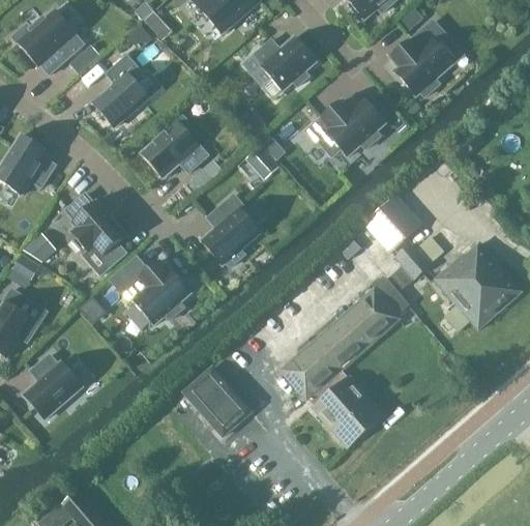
[(194,0),(222,32),(259,0),(194,0)]
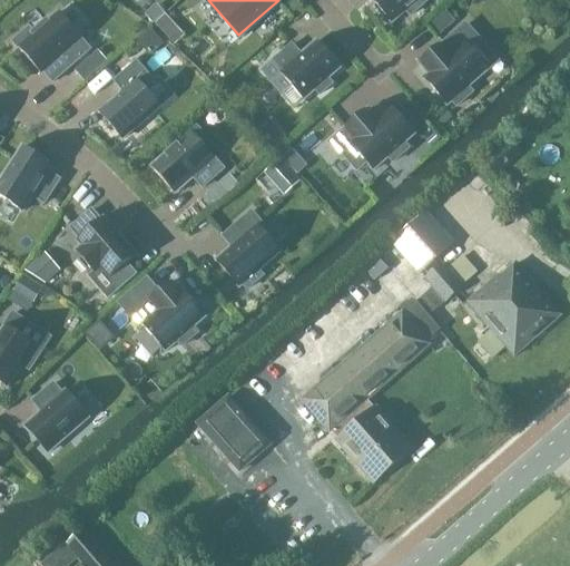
[(375,0),(392,19),(406,7),(411,12),(425,0),(375,0)]
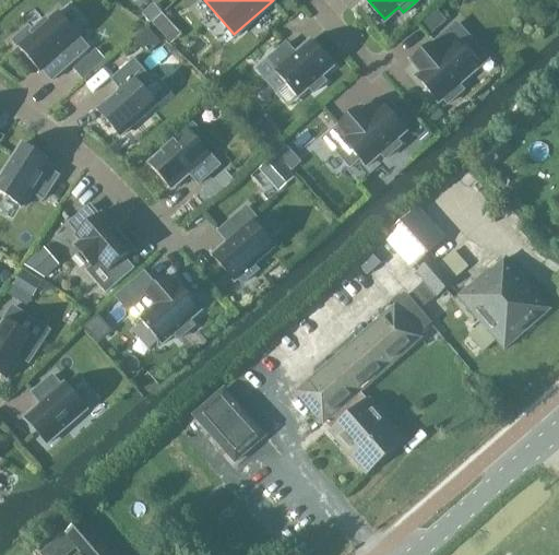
[(143,11),(150,20),(159,11),(153,2),(143,11)]
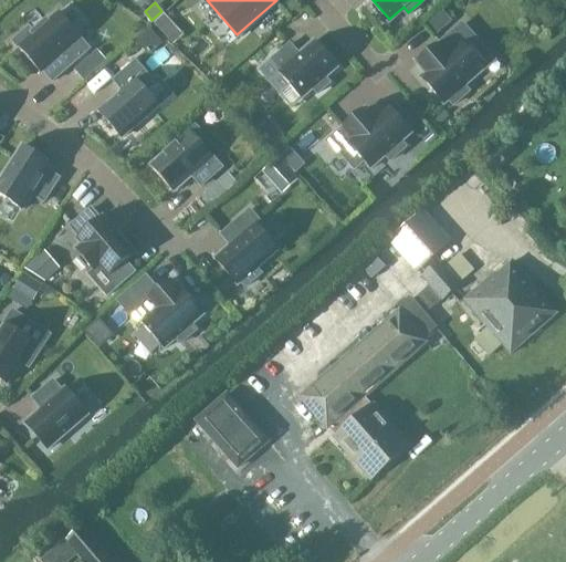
[(443,4),(428,19),(438,30),(453,16),(443,4)]
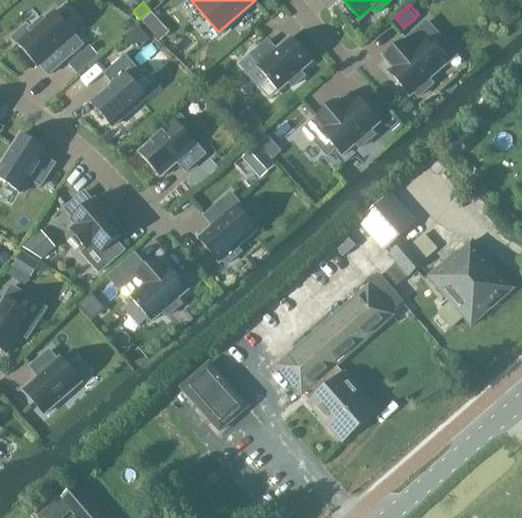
[(49,71),(83,42),(52,7),(32,24),(30,27),(25,21),(11,35),(38,64),(40,62),(49,71)]
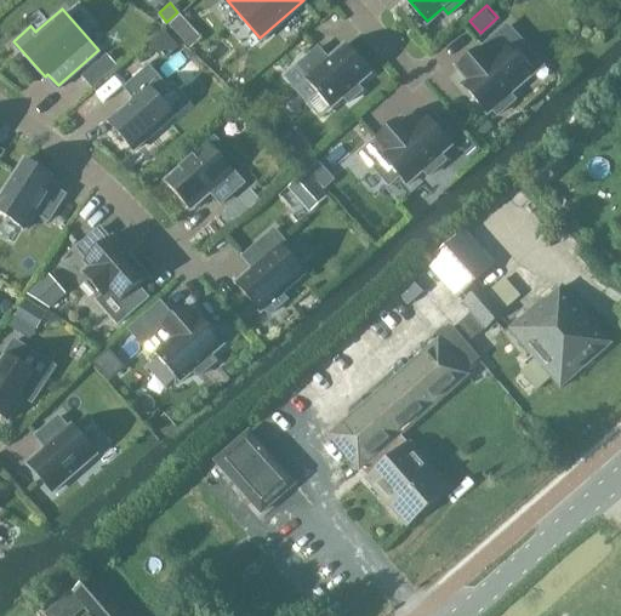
[(180,12),(169,22),(178,33),(189,23),(180,12)]
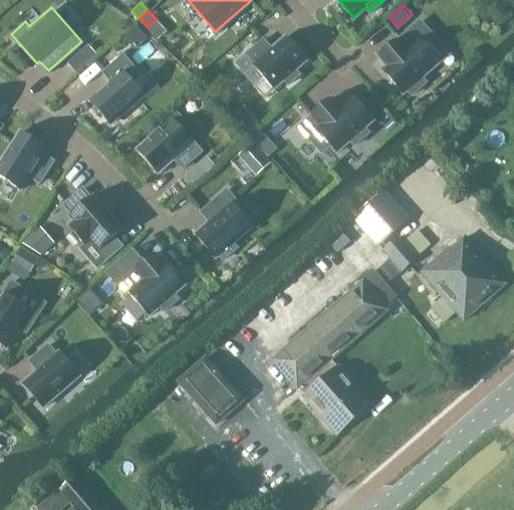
[(392,70),(388,73),(404,91),(408,87),(412,92),(426,80),(422,75),(440,60),(430,49),(439,41),(420,19),(378,54),(392,70)]
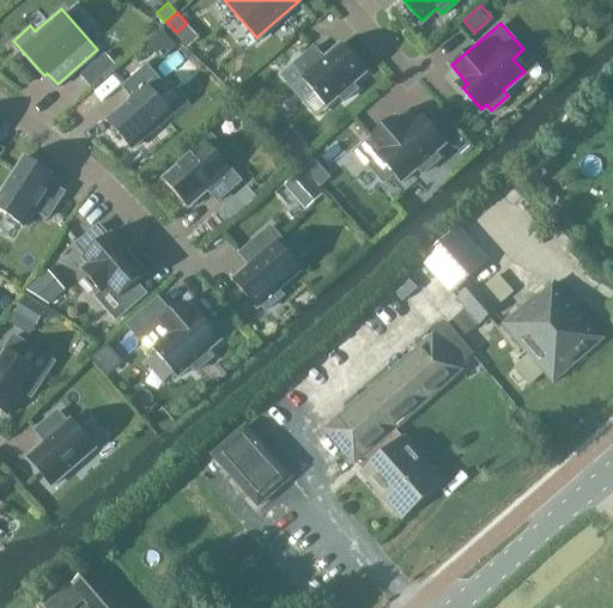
[(163,29),(149,41),(161,55),(175,43),(163,29)]
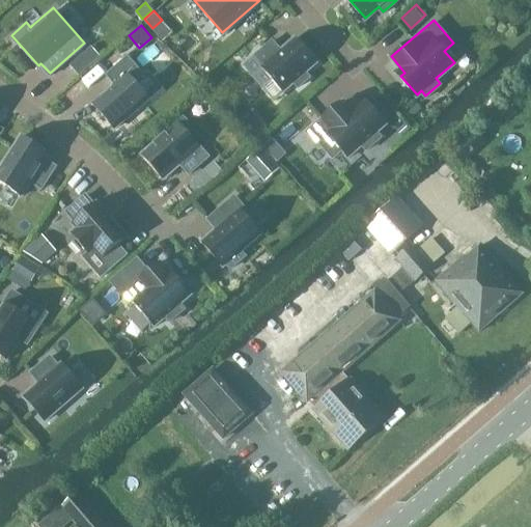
[(280,49),(272,38),(255,54),(261,65),(281,89),(294,80),(298,84),(309,75),(305,71),(316,60),(295,35),(280,49)]
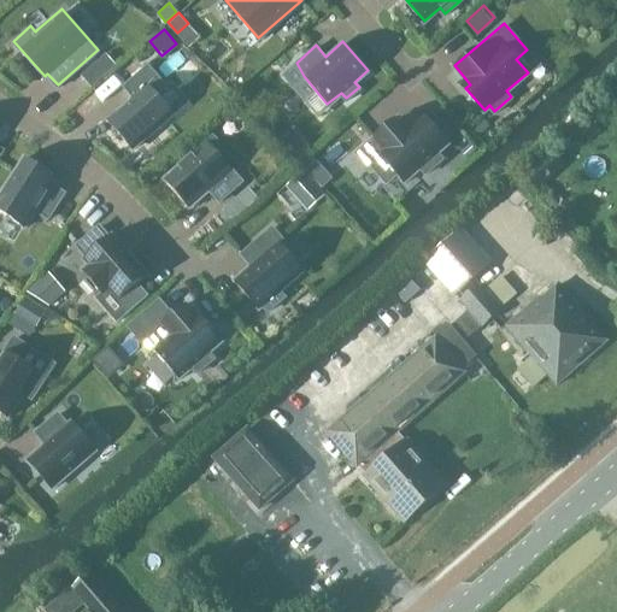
[(106,52),(81,74),(89,83),(115,62),(106,52)]
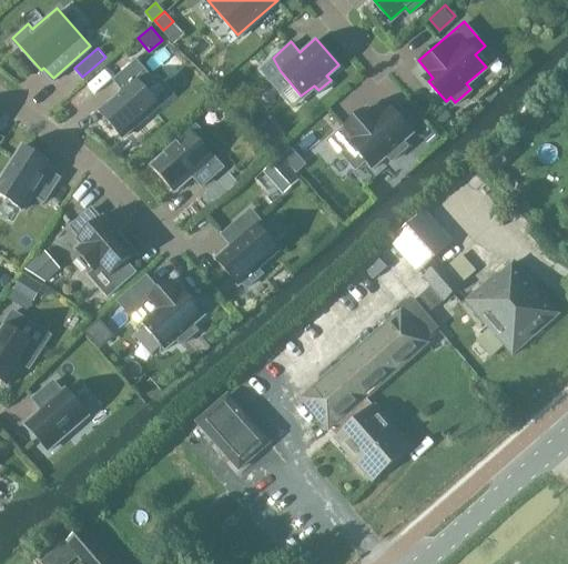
[(123,88),(99,109),(122,136),(162,101),(172,92),(153,71),(150,74),(137,59),(114,78),(123,88)]
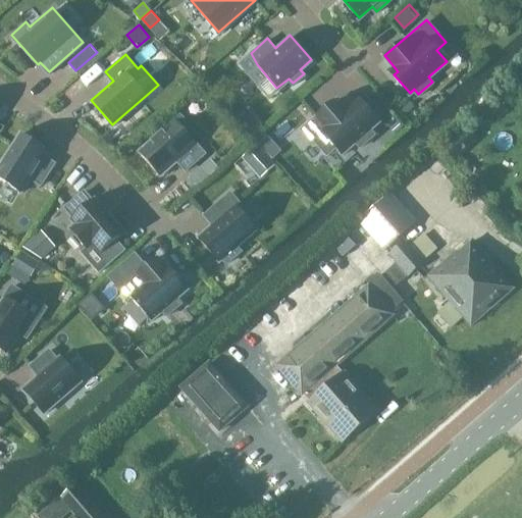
[(360,145),(374,133),(370,128),(379,120),(375,116),(380,112),(366,96),(362,100),(358,96),(345,107),(336,98),(302,128),(311,139),(313,137),(327,153),(335,145),(343,152),(356,141),(360,145)]
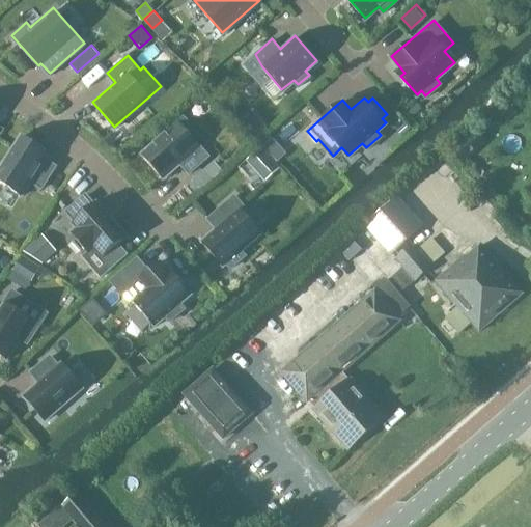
[(200,136),(184,116),(141,153),(163,177),(180,162),(189,171),(208,155),(195,140),(200,136)]
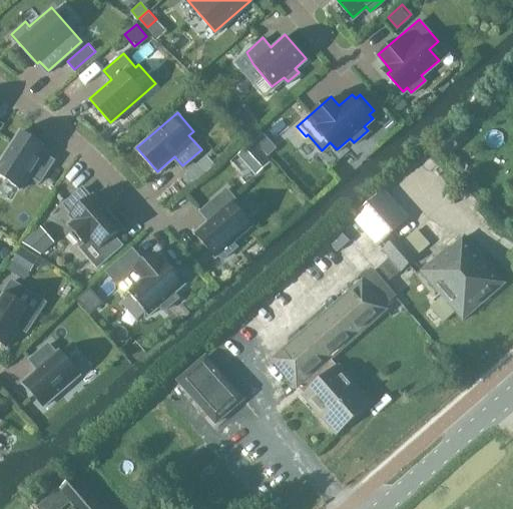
[(249,113),(239,121),(248,130),(258,122),(249,113)]
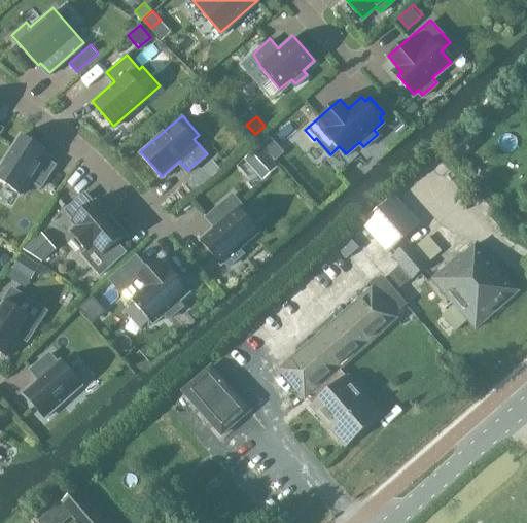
[(398,132),(406,126),(400,120),(393,127),(398,132)]
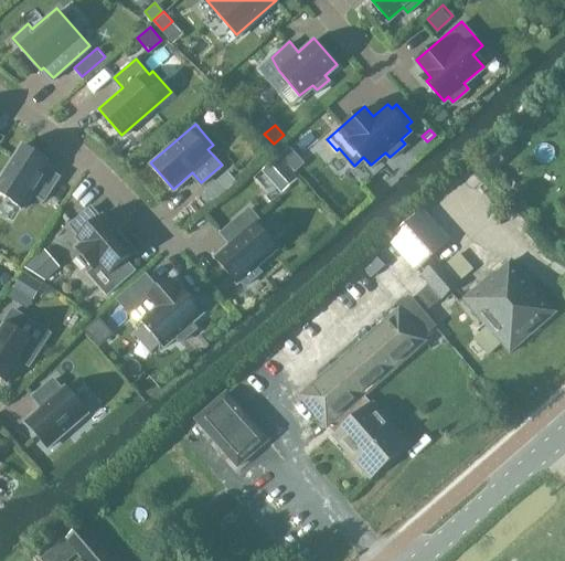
[(286,138),(276,147),(286,158),(296,148),(286,138)]
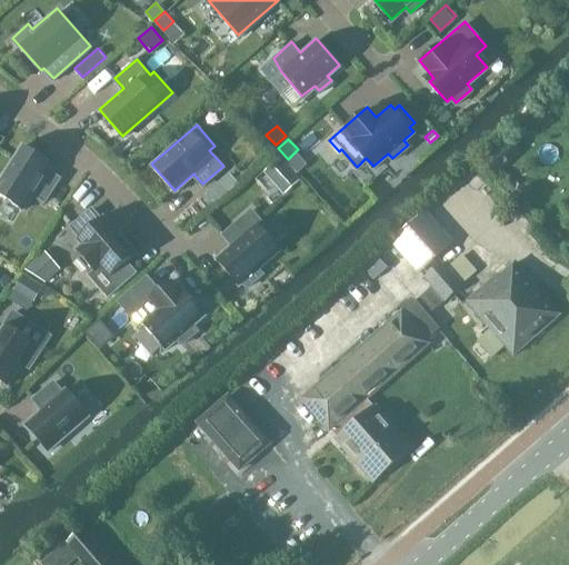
[(32,192),(45,200),(59,176),(48,168),(51,162),(22,144),(0,177),(0,192),(22,208),(32,192)]
